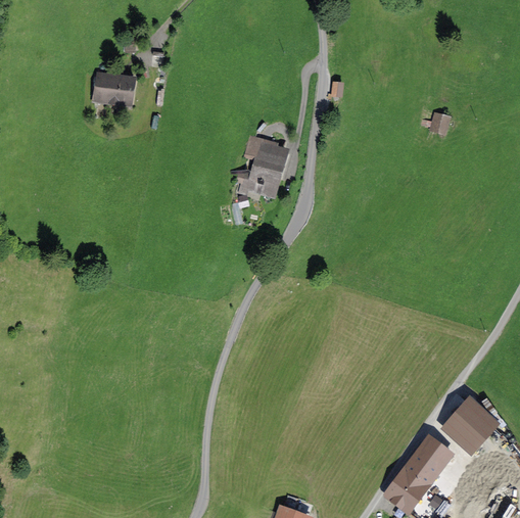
[(134,33),(122,32),(122,45),(134,46),(134,33)]
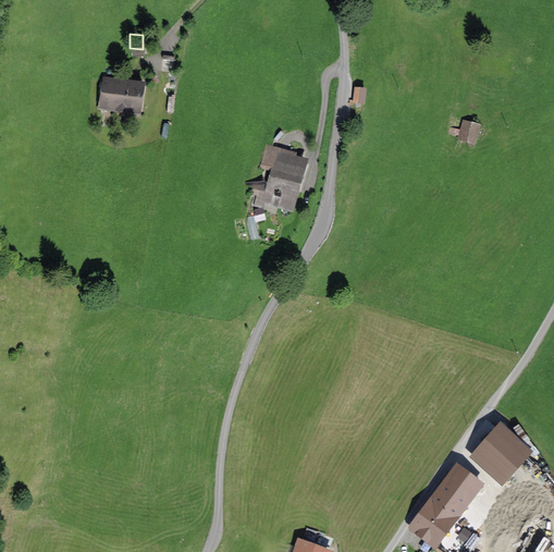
[(137,83),(106,76),(101,100),(133,106),(137,83)]
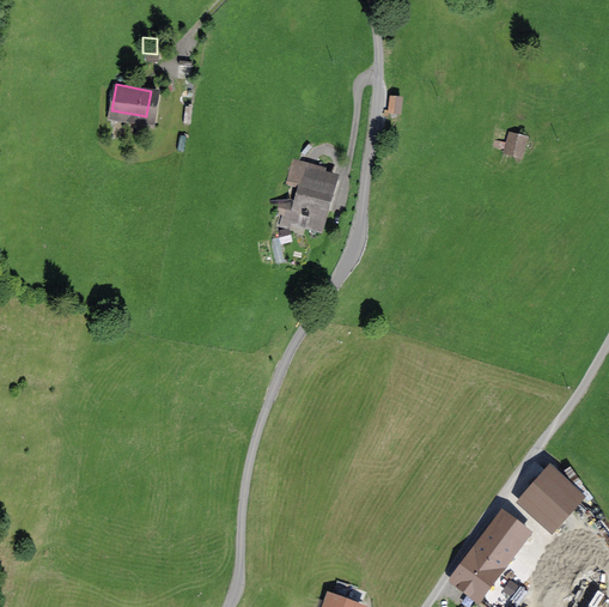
[(396,93),(384,92),(383,109),(395,110),(396,93)]
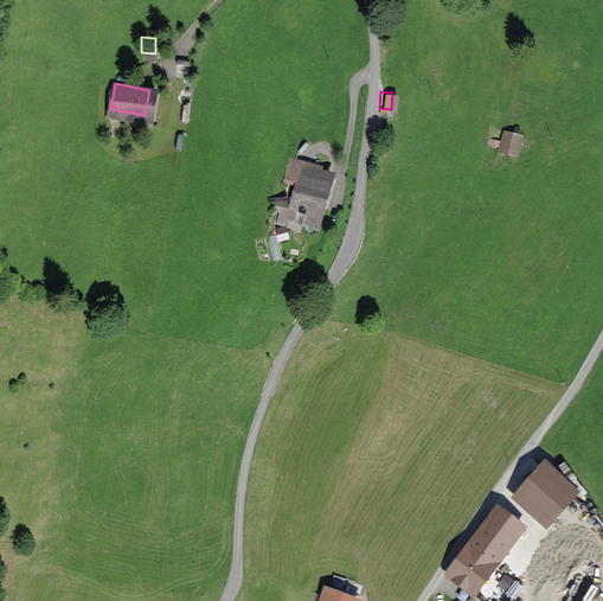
[(515,133),(499,128),(493,148),(510,153),(515,133)]
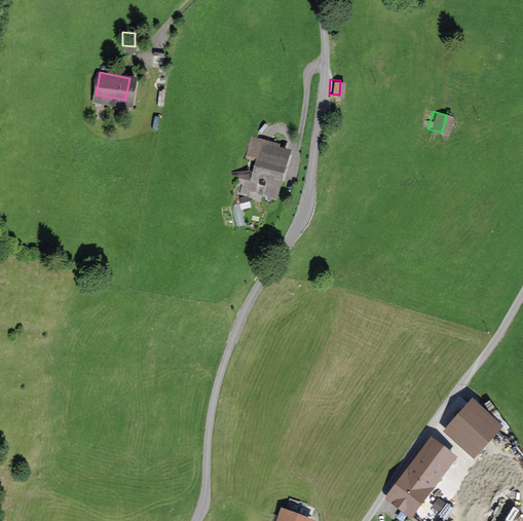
[(269,190),(279,149),(259,144),(249,184),(269,190)]
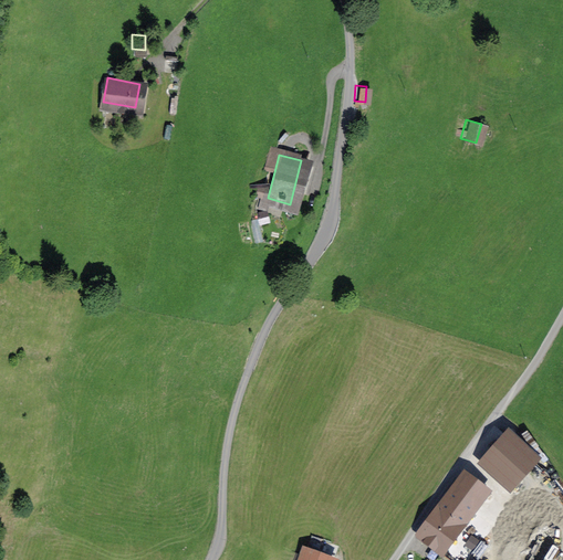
[(267,218),(266,203),(254,204),(256,219),(267,218)]
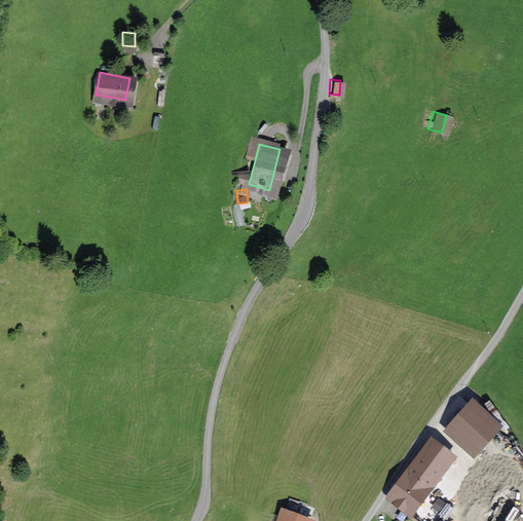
[(502,425),(473,398),(443,430),(473,456),(502,425)]
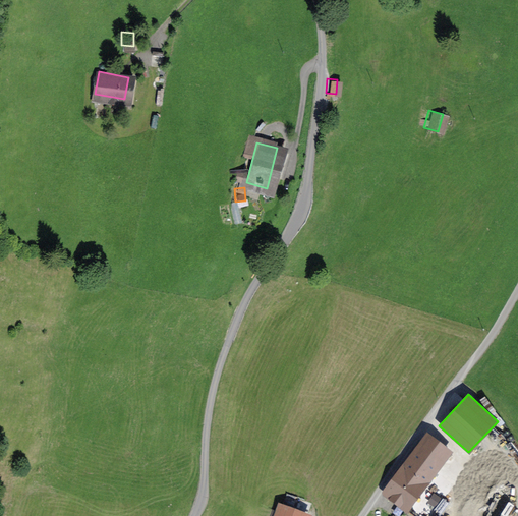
[(453,451),(427,432),(381,493),(406,512),(453,451)]
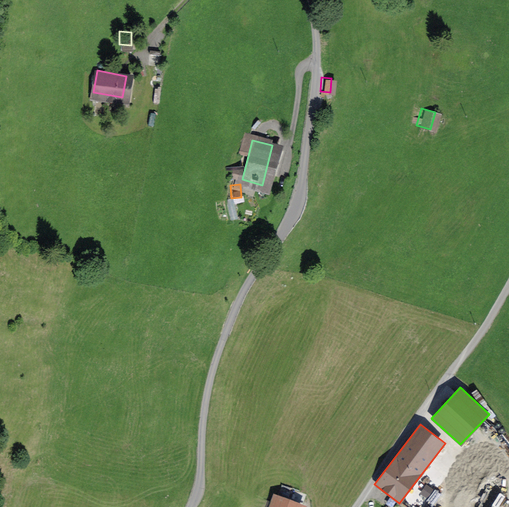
[(304,506),(305,506),(273,494),(268,506),(304,506)]
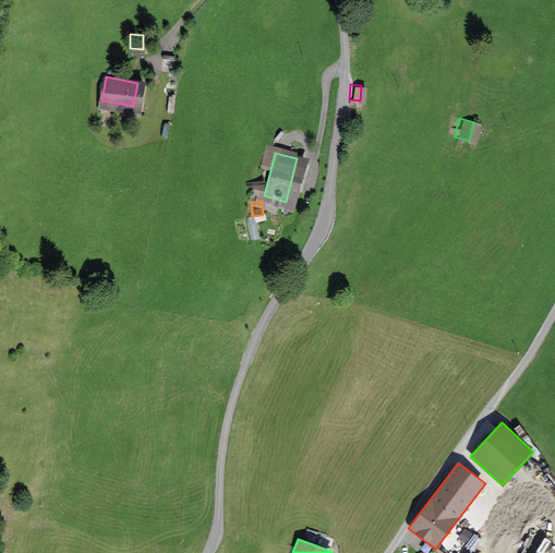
All buildings are outlined.
